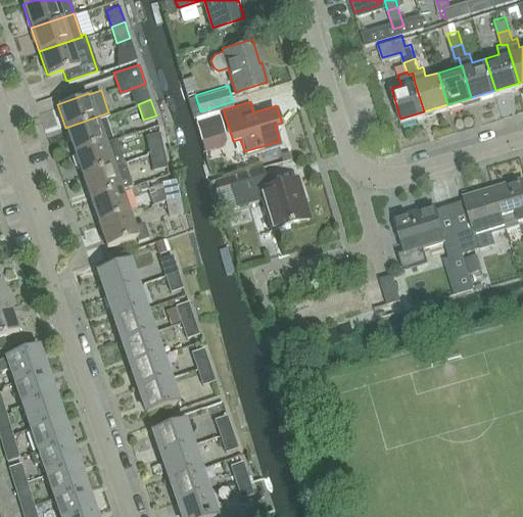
[(97,116),(65,128),(74,151),(105,140),(97,116)]
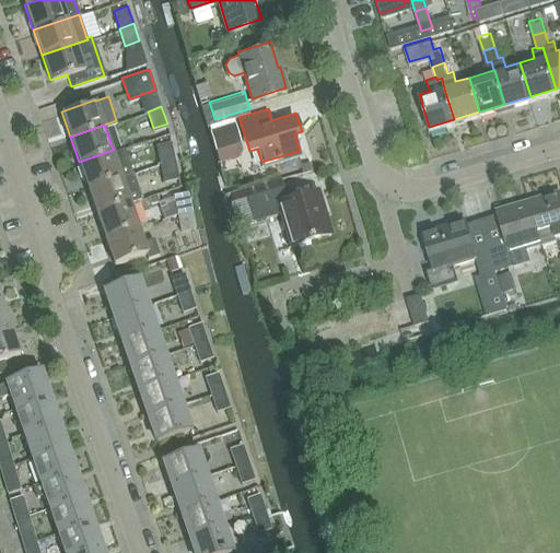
[(160,162),(174,159),(171,141),(156,144),(160,162)]
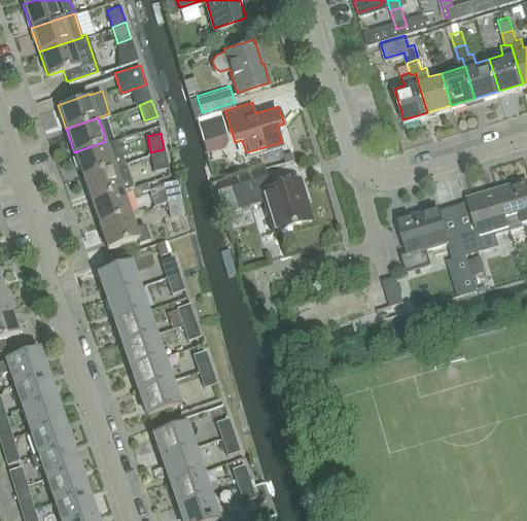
[(106,141),(74,152),(82,176),(123,162),(115,138),(106,141)]
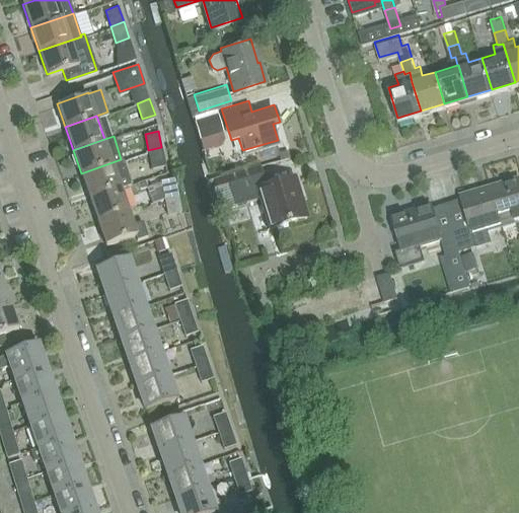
[(127,162),(146,161),(145,136),(125,137),(127,162)]
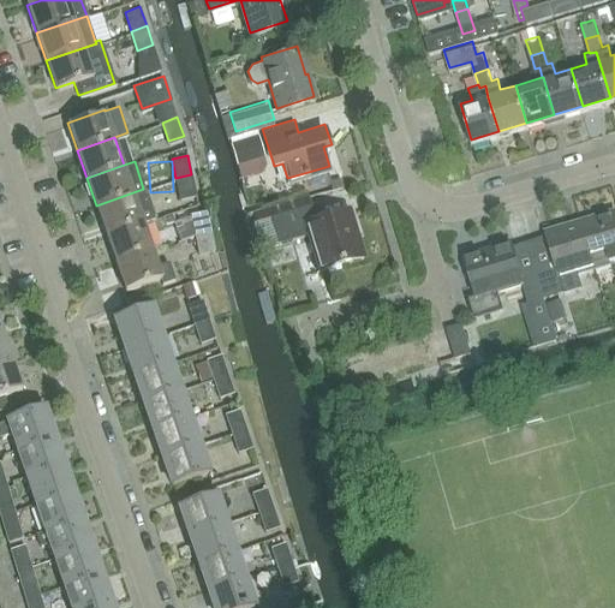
[(196,195),(191,174),(175,178),(180,197),(196,195)]
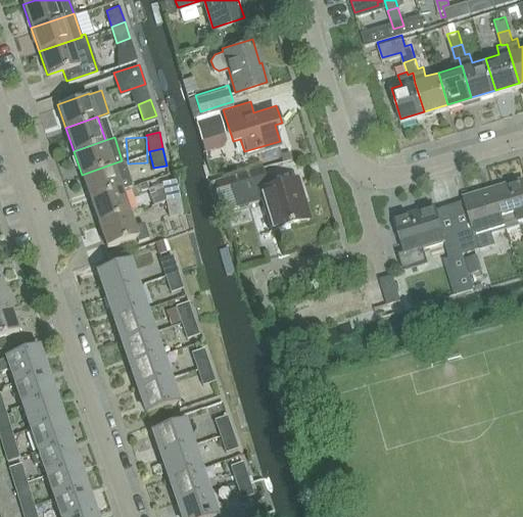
[(122,160),(82,175),(90,198),(121,187),(131,184),(123,160),(122,160)]
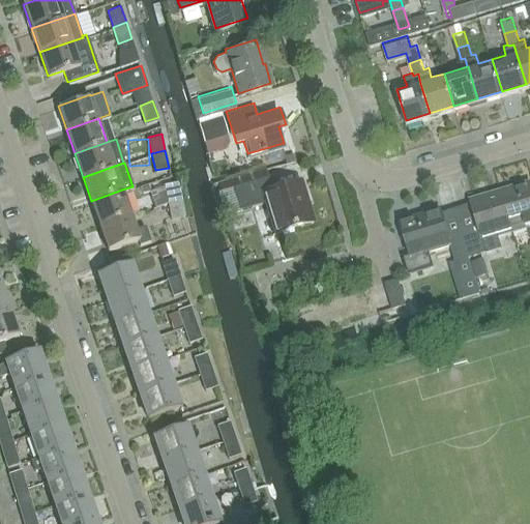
[(266,165),(214,180),(224,211),(240,206),(240,208),(266,200),(275,231),(313,220),(300,180),(275,187),(271,175),(269,175),(266,165)]
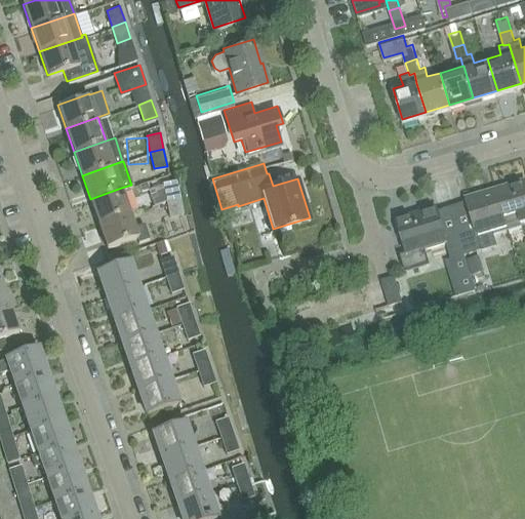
[(524,177),(494,187),(508,228),(524,222),(524,177)]
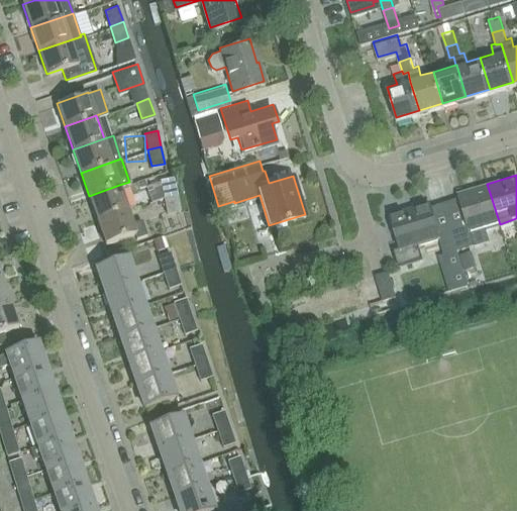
[(164,196),(177,193),(174,177),(161,179),(164,196)]
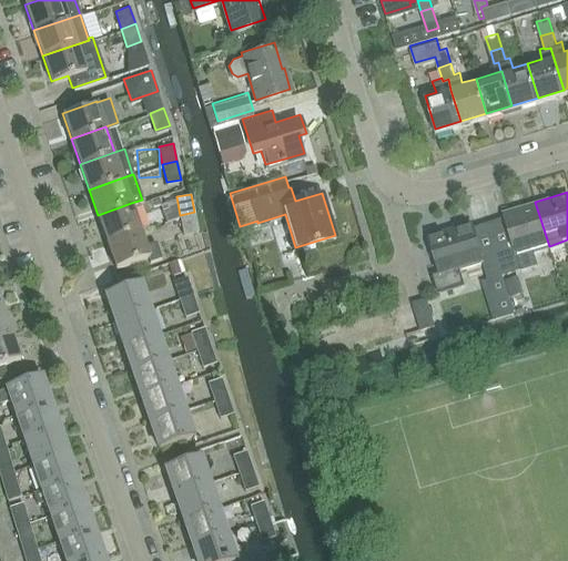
[(549,246),(535,202),(503,212),(511,240),(498,243),(507,272),(537,263),(534,251),(549,246)]
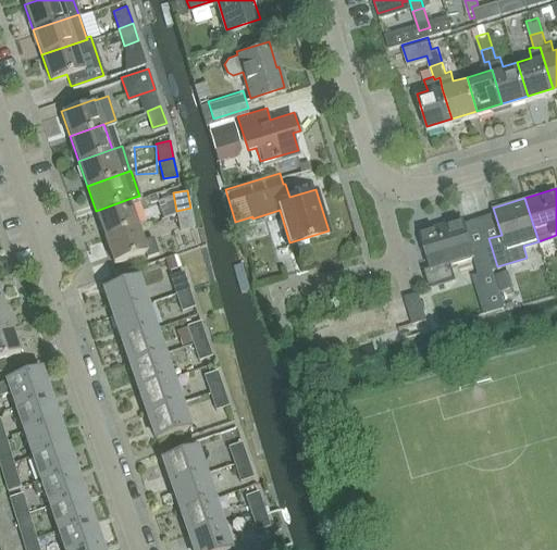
[(128,199),(96,211),(104,236),(137,224),(128,199)]
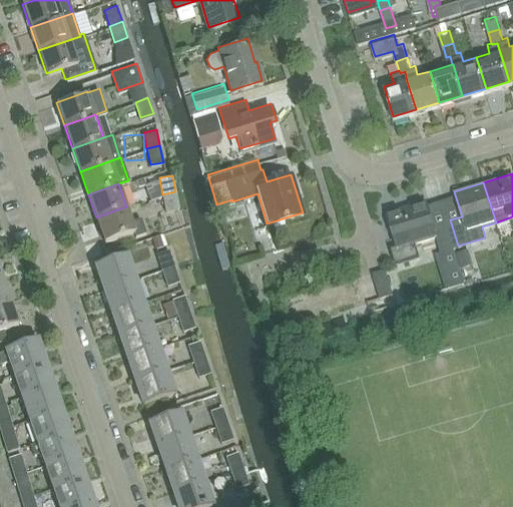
[(178,208),(175,191),(162,194),(165,210),(178,208)]
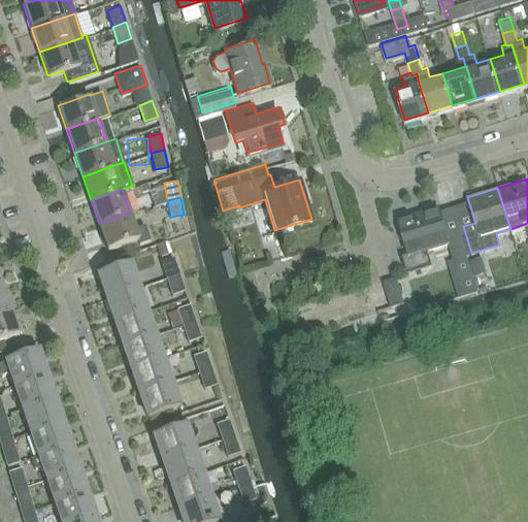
[(437,206),(398,218),(408,252),(400,255),(405,271),(430,264),(426,250),(447,243),(452,259),(468,254),(460,228),(446,232),(437,206)]
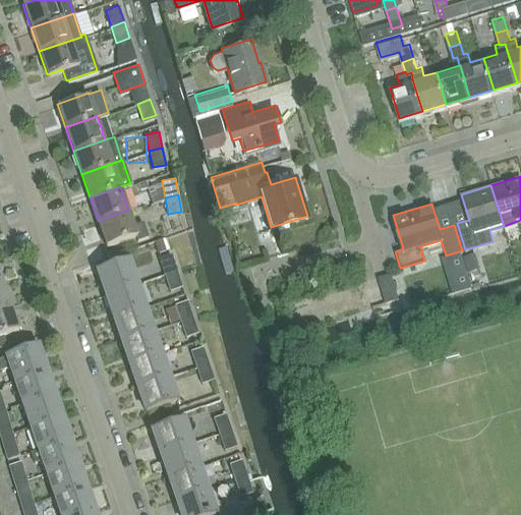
[(128,210),(98,221),(105,244),(134,234),(136,238),(147,235),(141,220),(133,223),(128,210)]
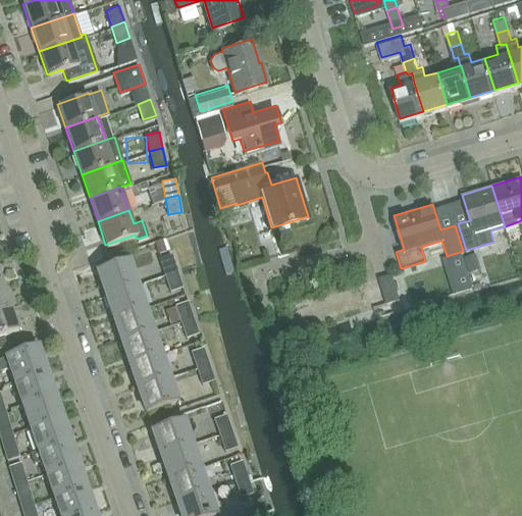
[(146,252),(163,245),(159,234),(141,241),(146,252)]
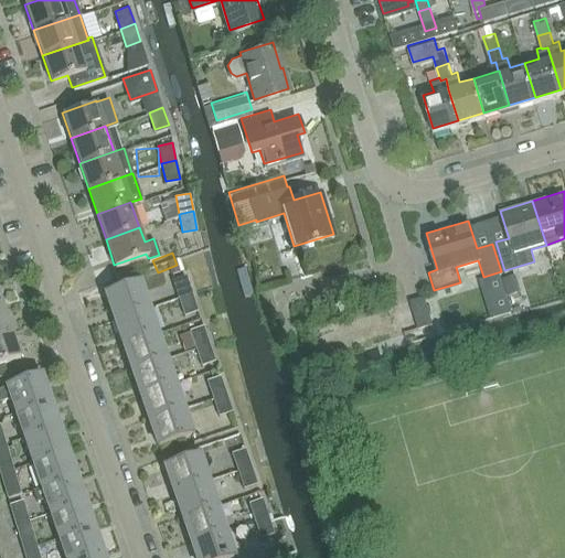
[(187,272),(172,277),(179,294),(192,290),(187,272)]
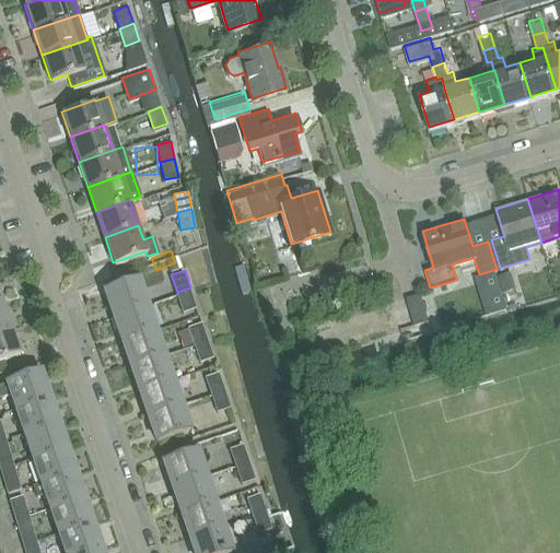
[(105,289),(114,314),(146,303),(138,278),(105,289)]
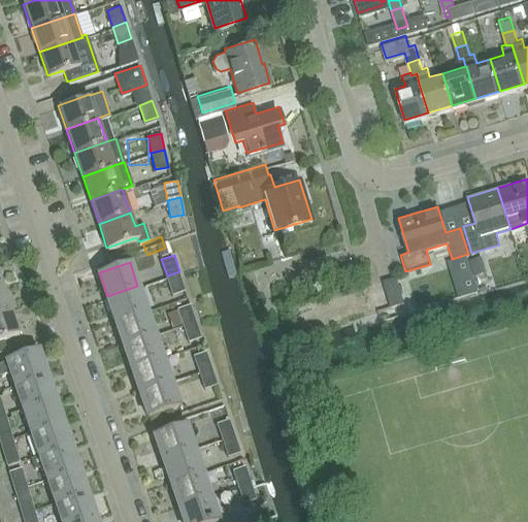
[(179,271),(167,275),(172,292),(185,288),(179,271)]
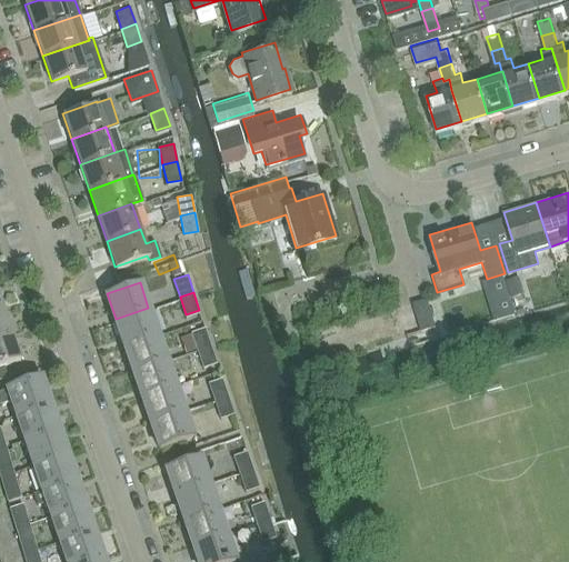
[(413,301),(421,327),(433,323),(426,298),(413,301)]
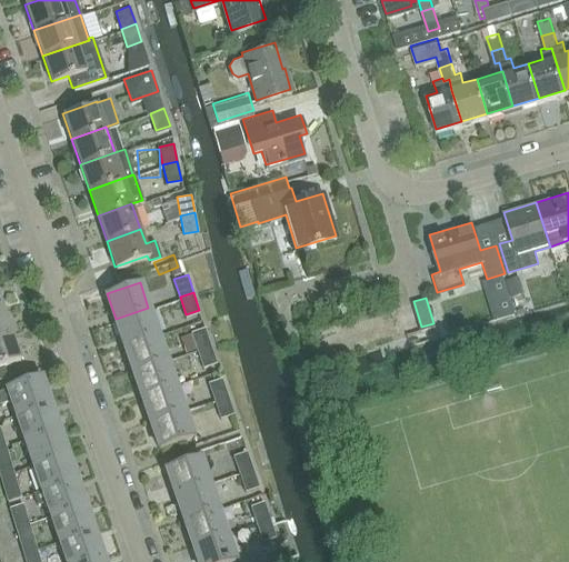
[(0,333),(11,330),(2,304),(0,305),(0,333)]
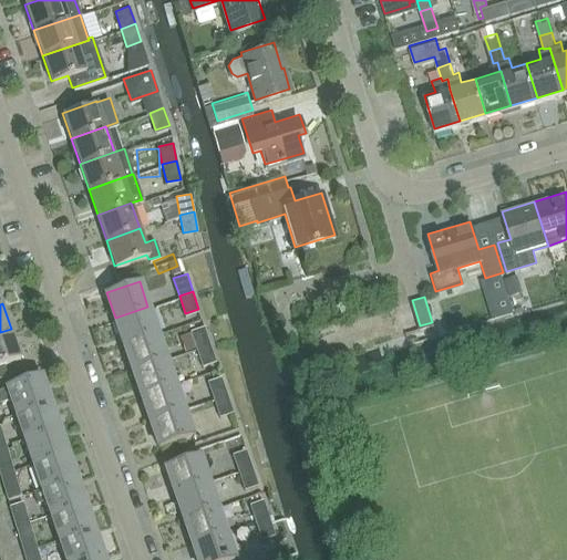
[(115,318),(124,343),(156,332),(147,307),(115,318)]
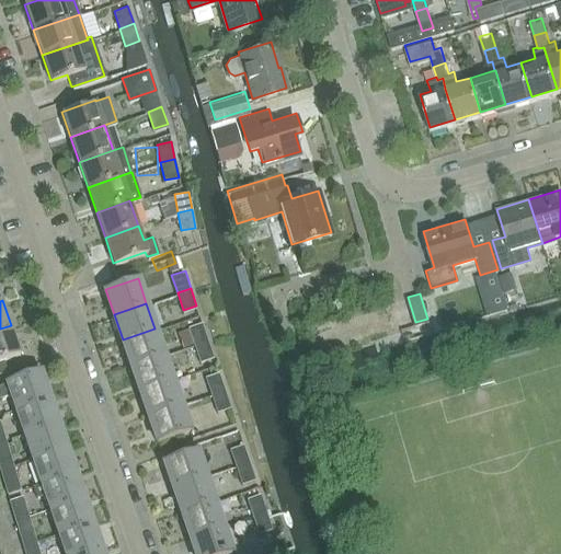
[(202,321),(189,325),(194,343),(207,338),(202,321)]
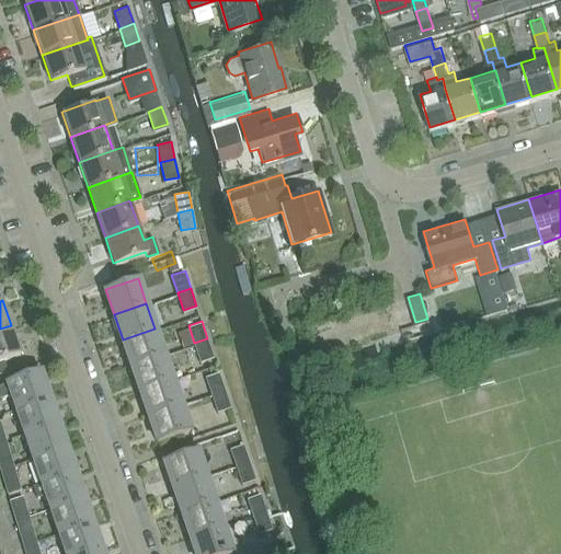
[(0,369),(7,367),(3,356),(20,350),(11,325),(0,329),(0,369)]
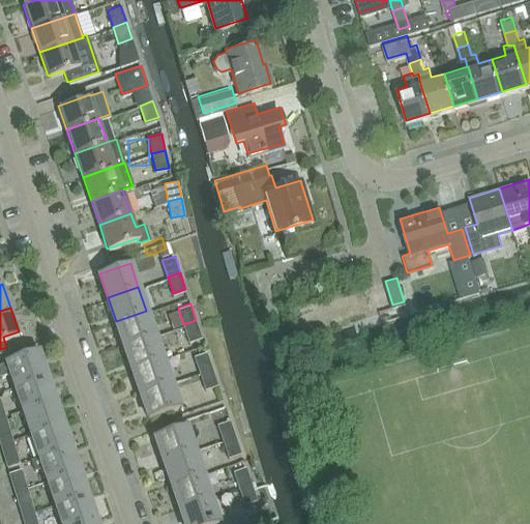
[(116,321),(124,345),(154,335),(146,311),(116,321)]
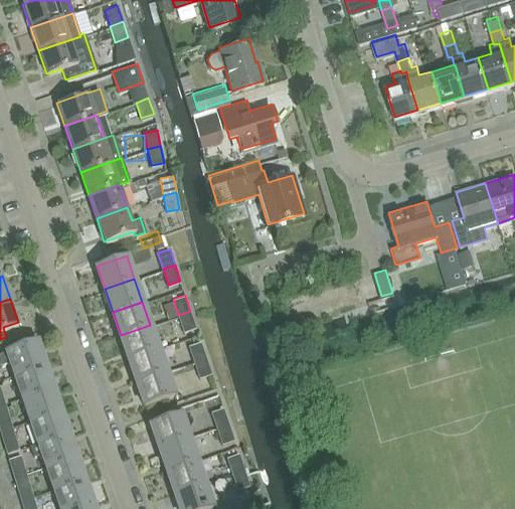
[(190,311),(178,315),(183,330),(195,326),(190,311)]
